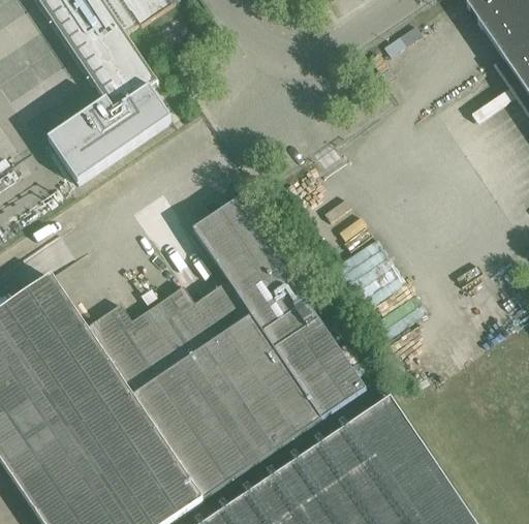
[(158,82),(124,30),(137,21),(142,27),(176,4),(173,0),(37,0),(105,99),(48,139),(78,182),(172,119),(150,87),(158,82)]
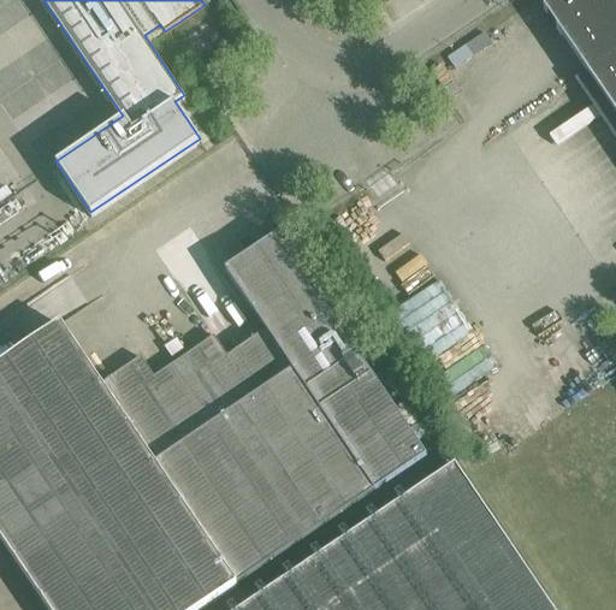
[(550,0),(543,5),(615,113),(615,0),(550,0)]
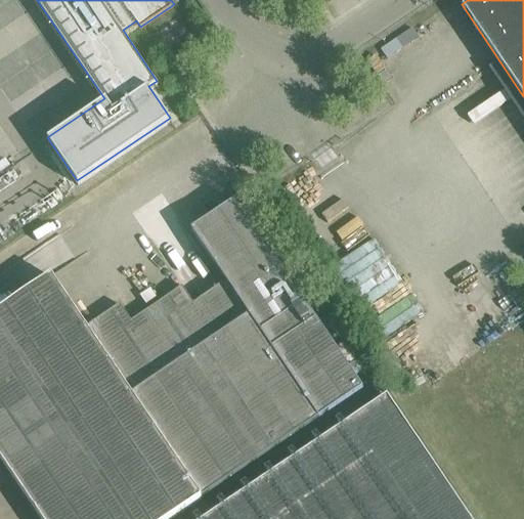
[(325,207),(334,224),(357,213),(348,196),(325,207)]
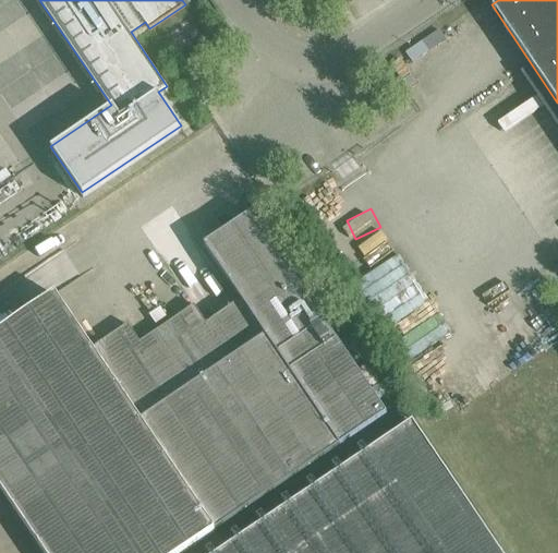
[(204,241),(241,296),(206,320),(194,301),(140,338),(128,320),(92,344),(55,290),(0,326),(0,484),(46,552),(174,552),(386,410),(251,209),(204,241)]
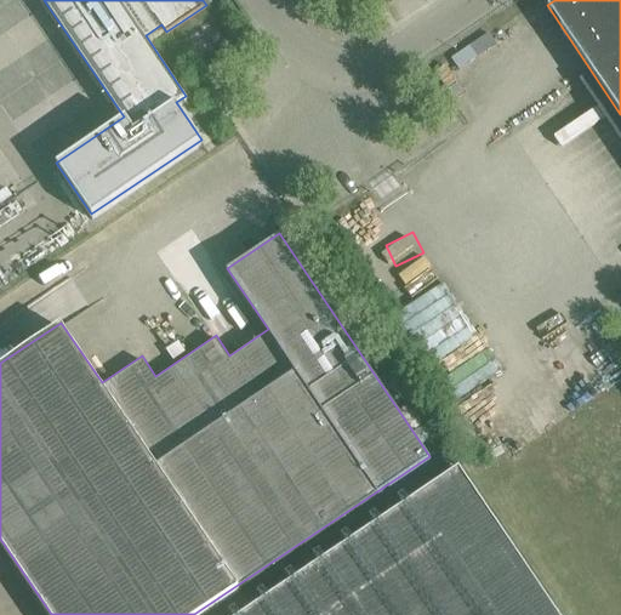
[(176,331),(164,339),(175,357),(187,351),(176,331)]
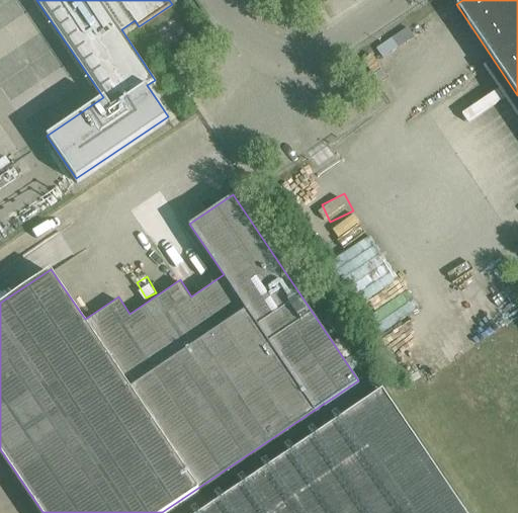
[(466,512),(381,387),(193,512),(466,512)]
